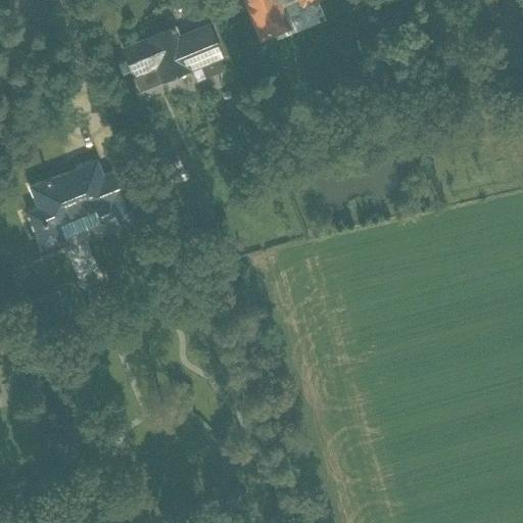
[(245,0),(260,37),(287,27),(278,4),(288,0),(300,0),(302,4),(311,0),(245,0)]
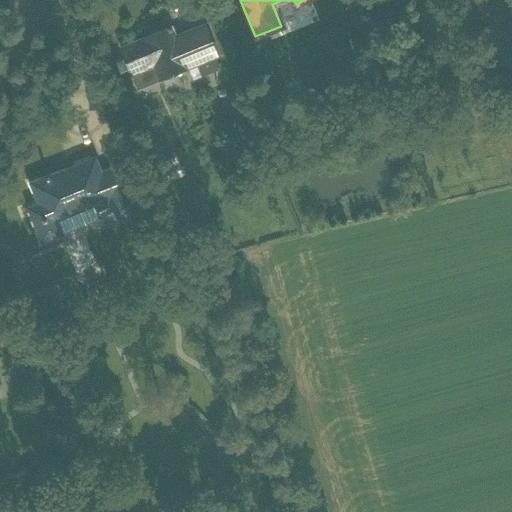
[(121,47),(128,65),(138,87),(217,56),(204,25),(176,37),(171,26),(121,47)]
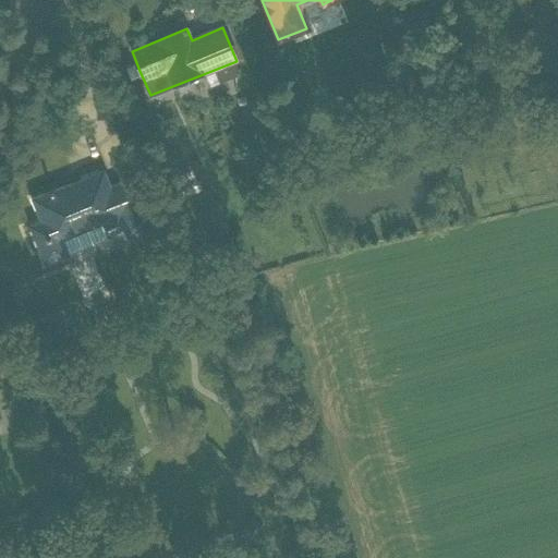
[(271,141),(263,144),(269,157),(277,154),(271,141)]
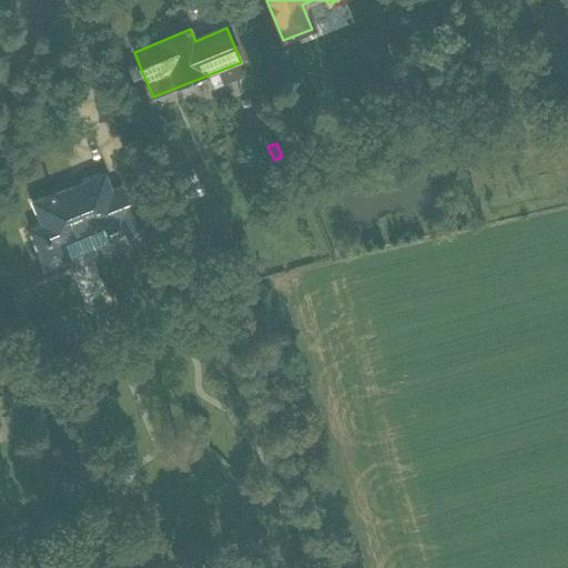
[(32,202),(41,225),(30,230),(46,269),(70,259),(64,243),(102,227),(105,234),(123,226),(131,244),(161,234),(139,179),(112,189),(105,173),(32,202)]
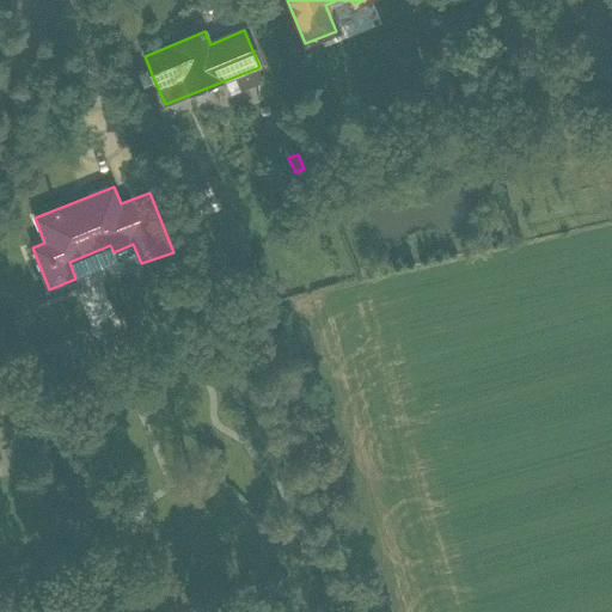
[(51,422),(41,428),(46,440),(57,434),(51,422)]
